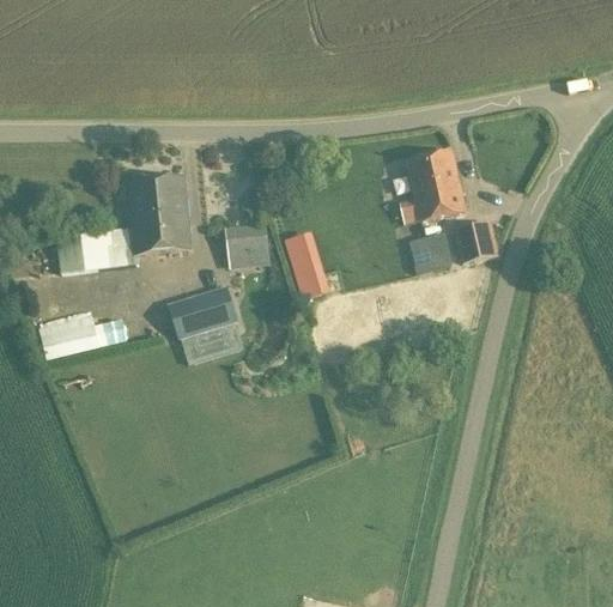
[(416,196),(399,200),(404,223),(465,211),(454,165),(450,150),(407,159),(416,196)]
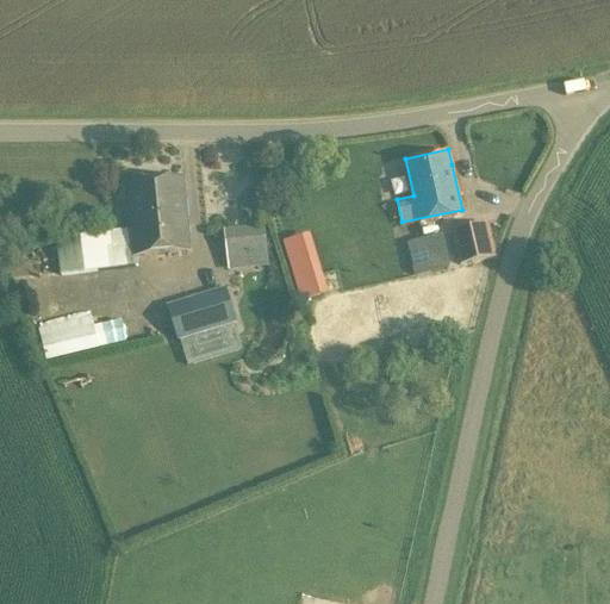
[(135,249),(188,243),(181,175),(129,181),(135,247),(135,249)]
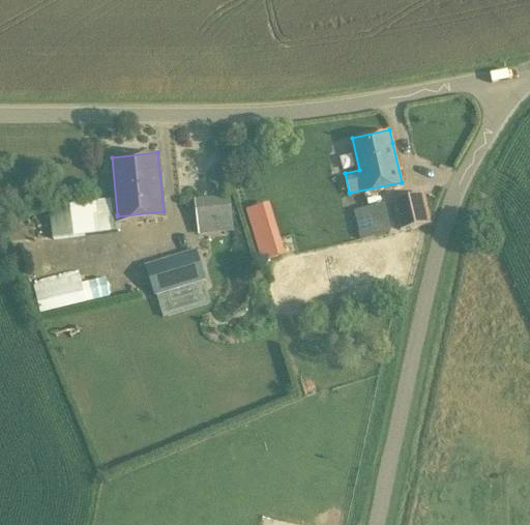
[(431,221),(423,191),(392,199),(400,228),(431,221)]
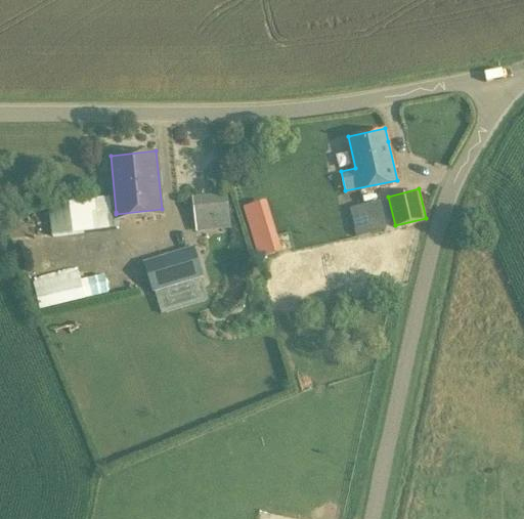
[(227,191),(193,195),(194,215),(228,211),(227,191)]
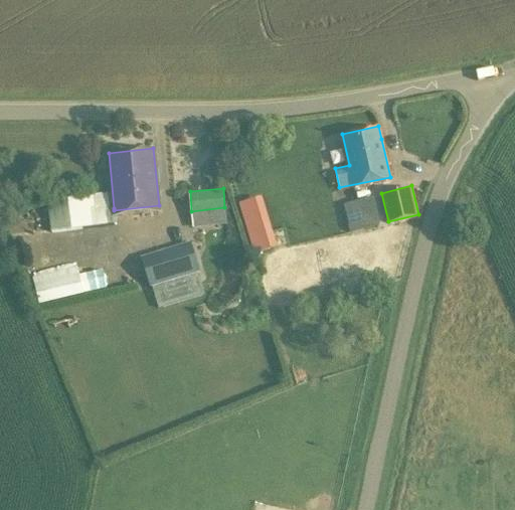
[(51,228),(78,225),(76,213),(111,209),(108,190),(47,198),(50,223),(51,228)]
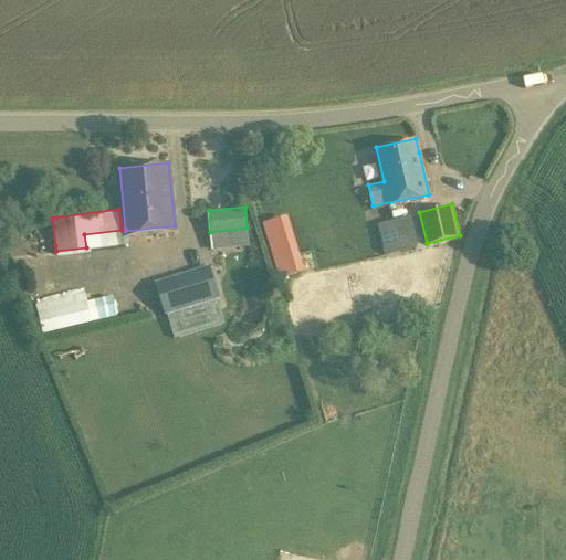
[(299,249),(287,213),(262,221),(279,276),(305,268),(299,249)]
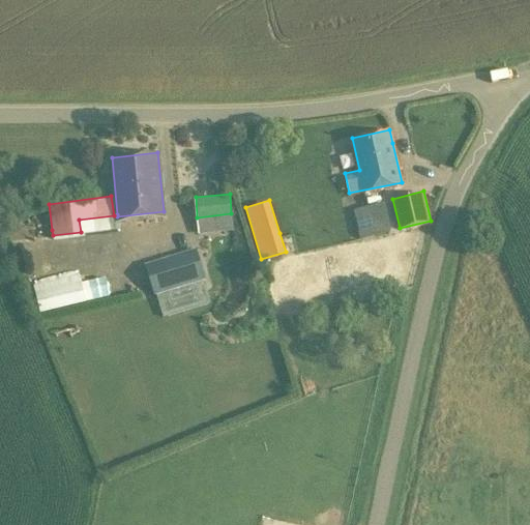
[(383,200),(355,207),(361,236),(390,230),(383,200)]
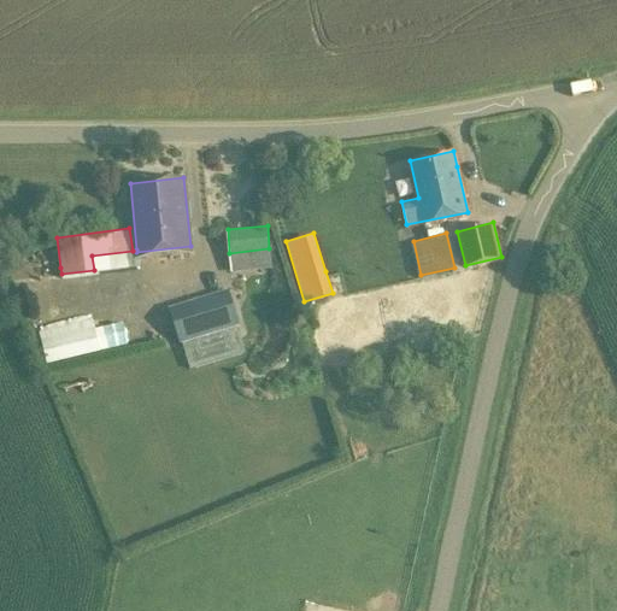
[(227,287),(168,305),(180,341),(238,323),(227,287)]
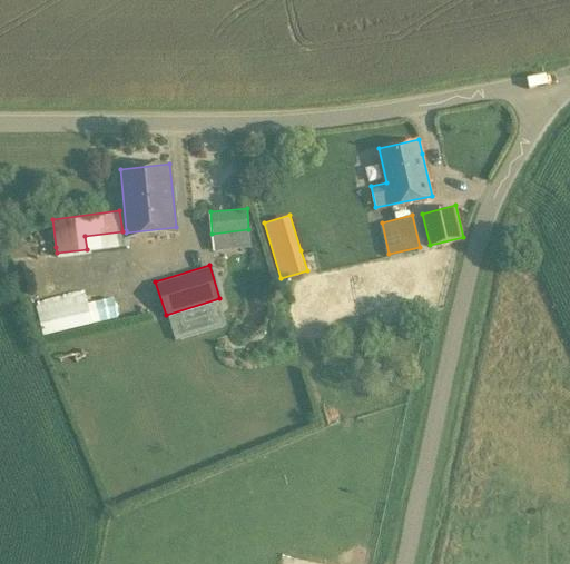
[(116,283),(41,298),(49,332),(123,315),(116,283)]
